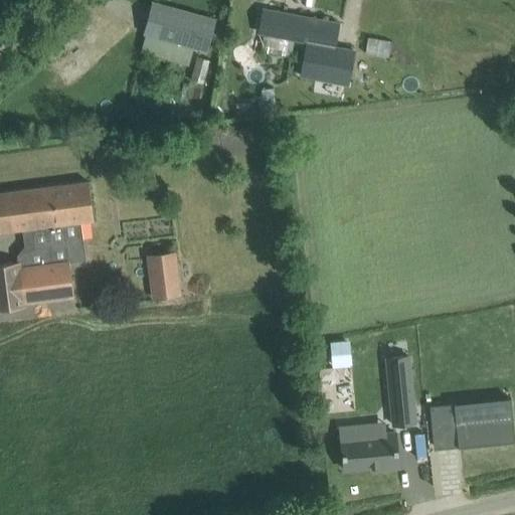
[(206,51),(215,20),(153,3),(144,34),(153,36),(150,46),(179,54),(181,44),(206,51)]
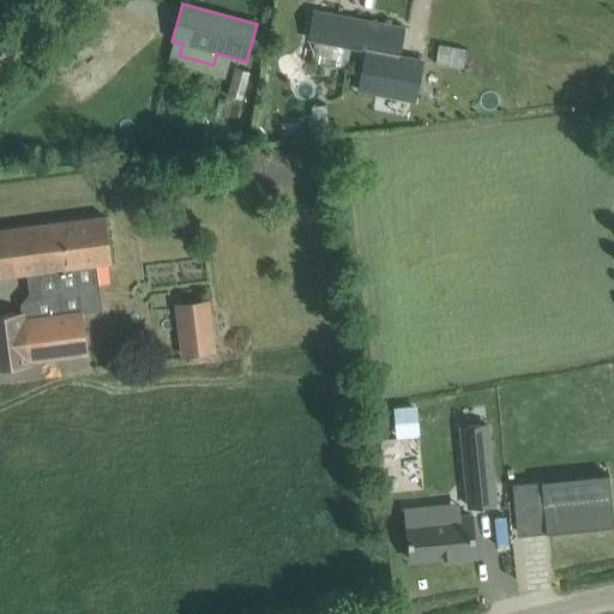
[(395,78),(398,58),(404,28),(314,11),(308,41),(313,42),(309,61),(395,78)]
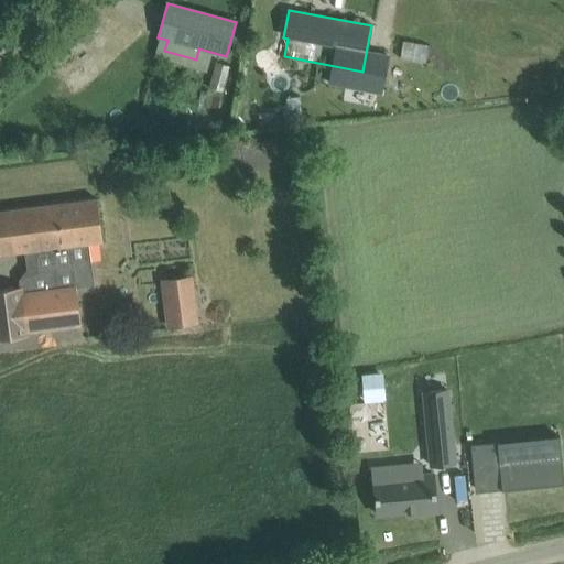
[(223,93),(230,67),(217,63),(209,88),(223,93)]
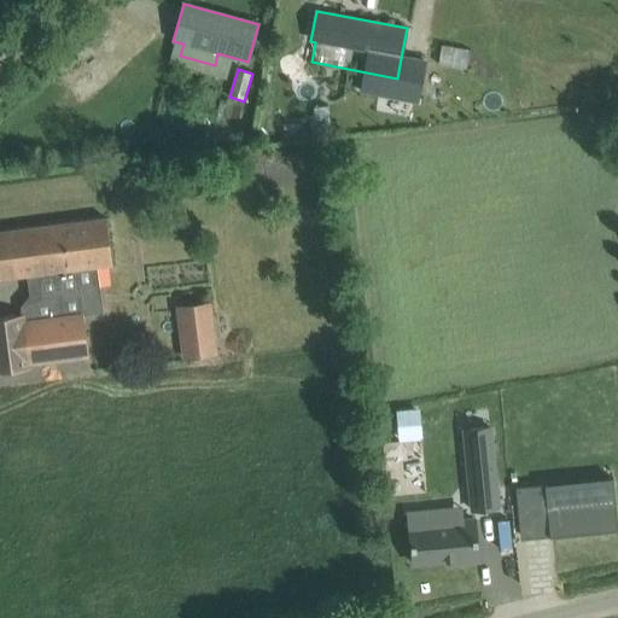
[(109,217),(0,231),(0,278),(59,270),(63,296),(30,299),(22,310),(22,314),(0,316),(0,372),(29,368),(28,362),(88,355),(83,315),(80,290),(100,287),(97,264),(115,262),(109,217)]
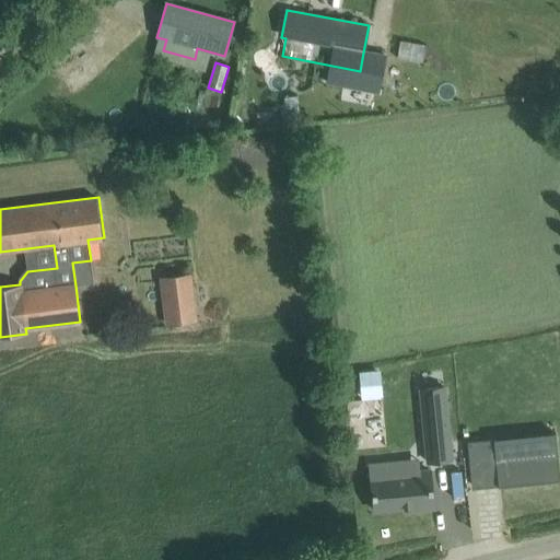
[(165,325),(198,319),(191,273),(159,278),(165,325)]
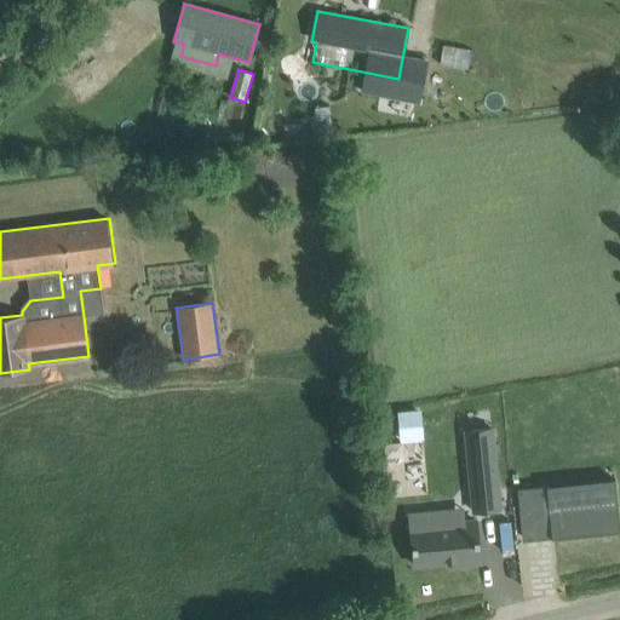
[(419,408),(400,411),(403,440),(422,437),(419,408)]
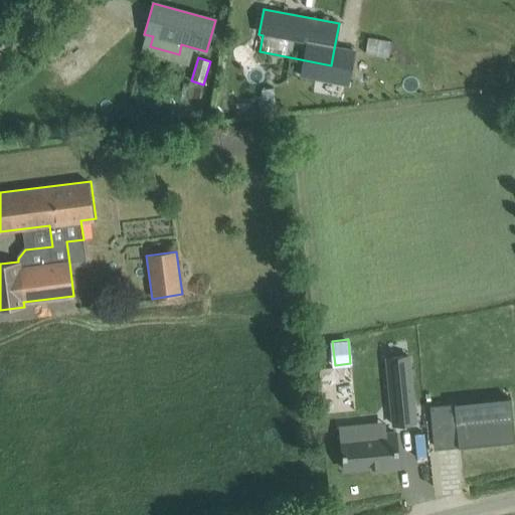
[(408,356),(387,358),(393,425),(415,422),(408,356)]
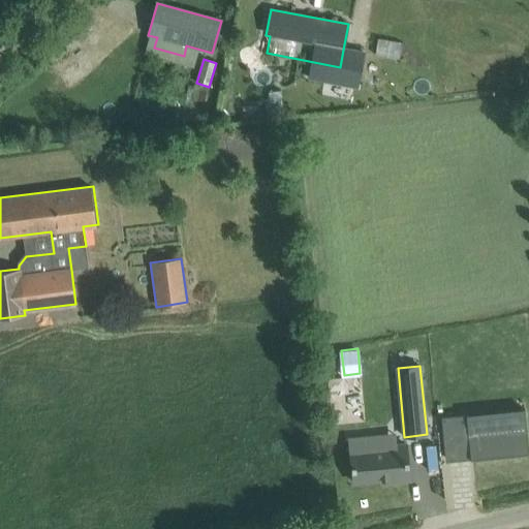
[(479,458),(528,453),(528,450),(525,409),(523,409),(524,416),(493,419),(492,412),(441,416),(445,458),(447,458),(446,441),(469,439),(470,456),(479,455),(479,458)]
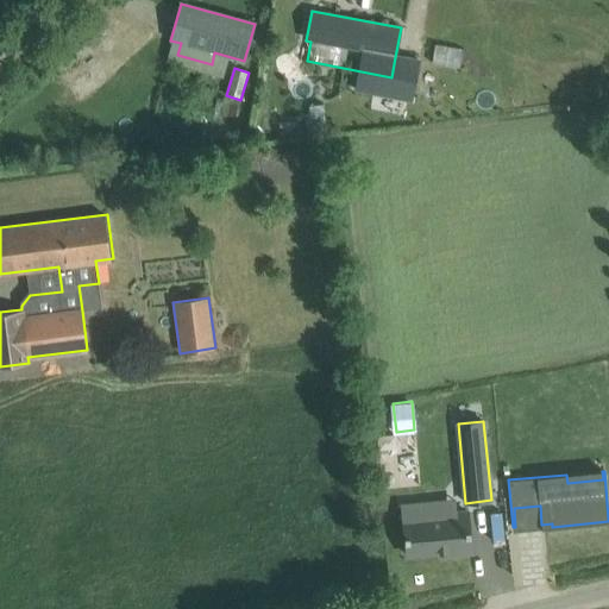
[(473,556),(469,515),(426,521),(425,507),(402,510),(408,560),(450,554),(450,558),(473,556)]
